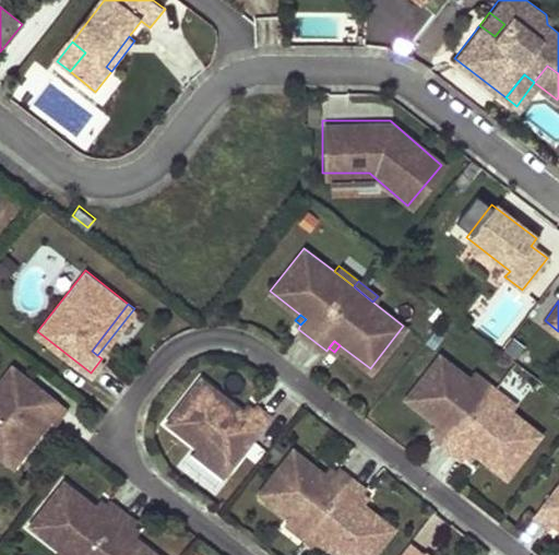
[(475,451),(506,474),(539,432),(509,408),(489,392),(470,377),(439,354),(405,397),(436,420),(441,424),(436,430),(433,435),(448,446),(462,457),(465,453),(470,447),(475,451)]
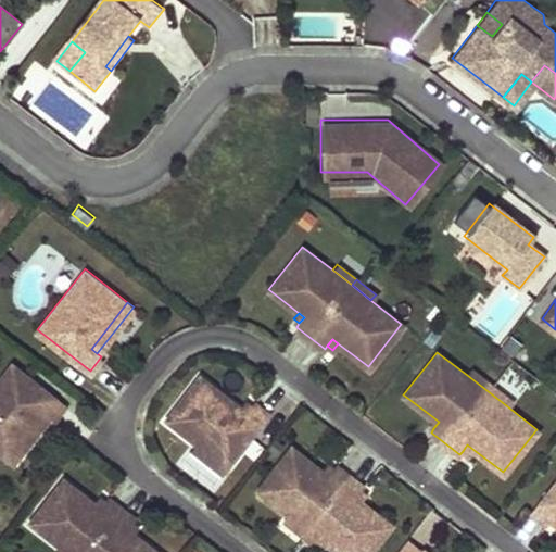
[(12,362),(0,376),(0,451),(7,456),(42,410),(49,415),(53,418),(64,403),(12,362)]
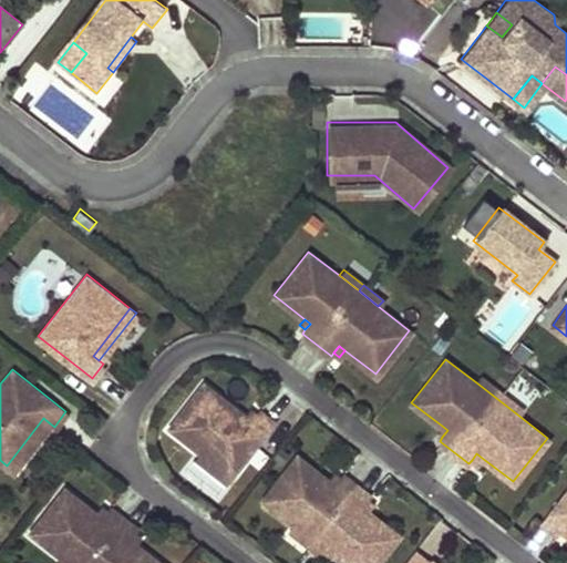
[(476,382),(496,398),(501,392),(481,377),(476,382)]
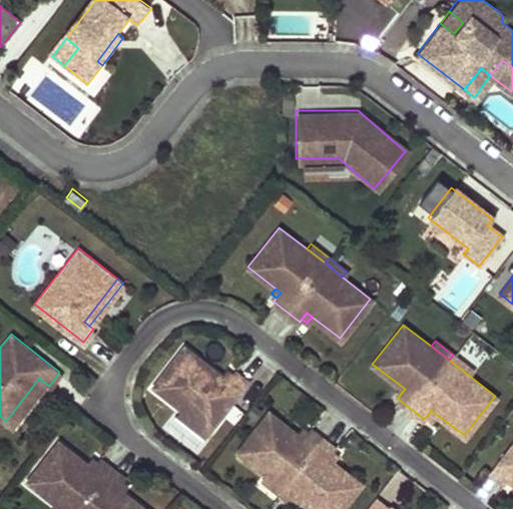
[(185,346),(154,385),(182,407),(210,429),(247,380),(234,370),(232,373),(227,379),(222,375),(185,346)]
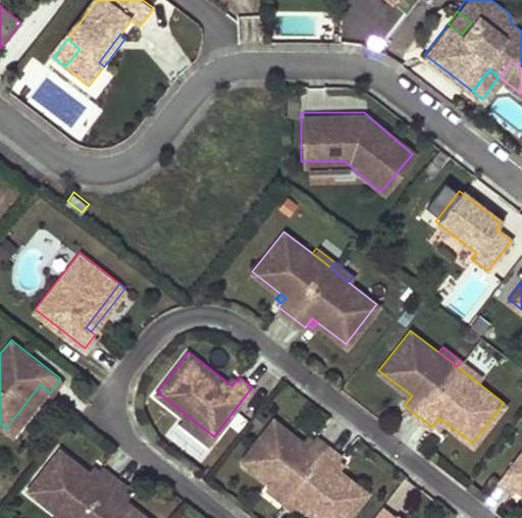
[(479,374),(461,361),(457,366),(475,380),(479,374)]
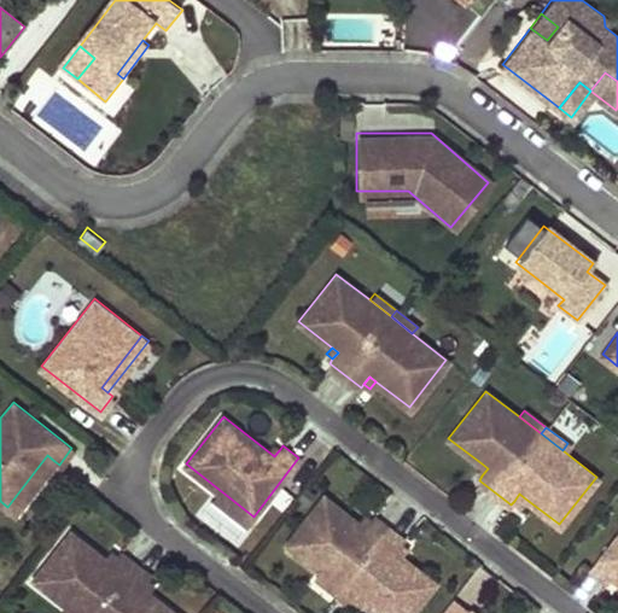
[(273,444),(268,451),(274,456),(280,449),(273,444)]
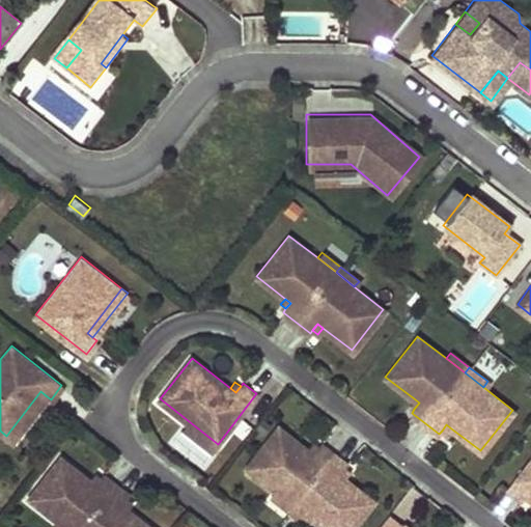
[(40,391),(6,436),(12,440),(47,396),(40,391)]
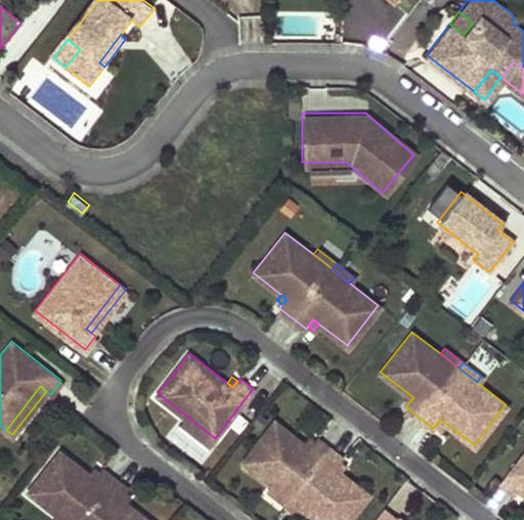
[(413,397),(408,393),(403,399),(408,403),(413,397)]
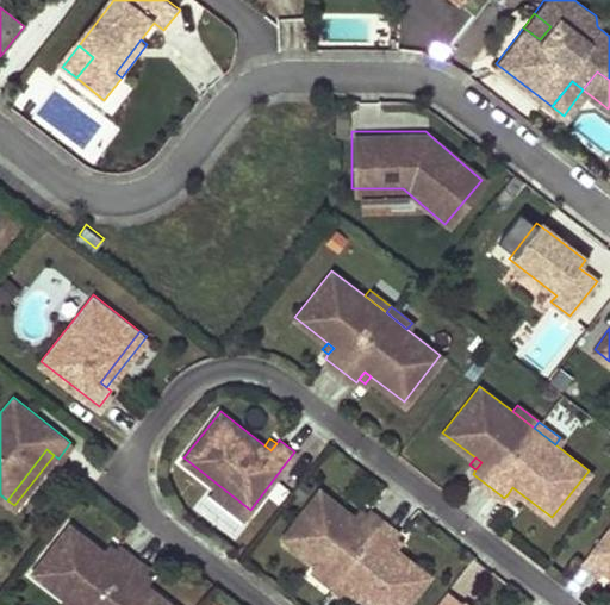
[(244,516),(250,510),(217,484),(212,491),(244,516)]
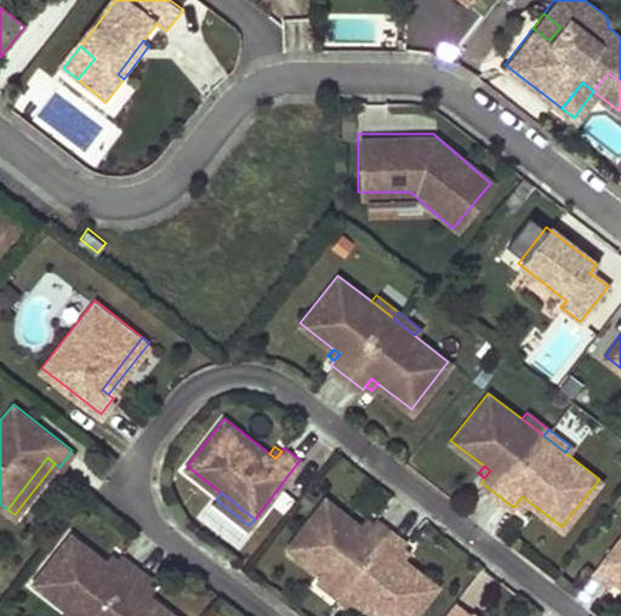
[(523,508),(528,501),(522,496),(517,503),(523,508)]
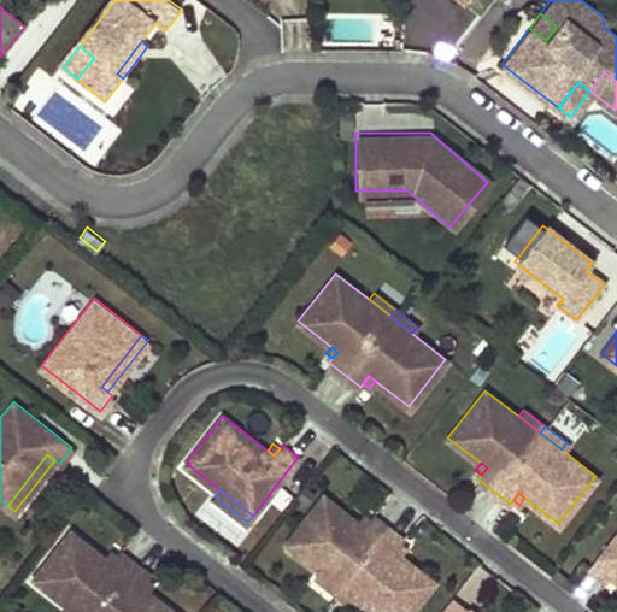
[(376,611),(409,611),(434,581),(401,554),(395,549),(400,542),(404,539),(388,527),(372,515),(369,518),(364,525),(357,521),(324,494),(287,542),(321,569),(342,586),(364,601),(376,611)]
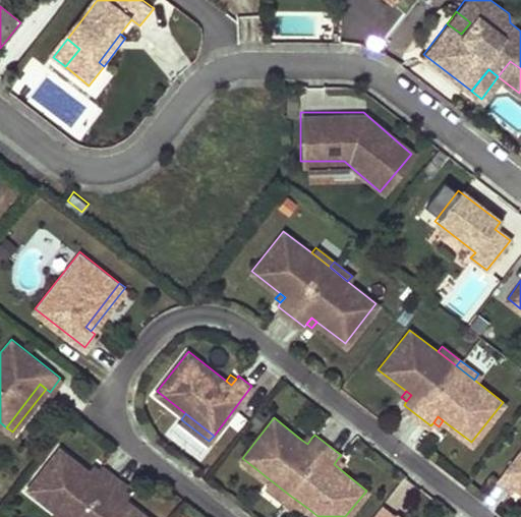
[(306,434),(301,440),(307,444),(311,438),(306,434)]
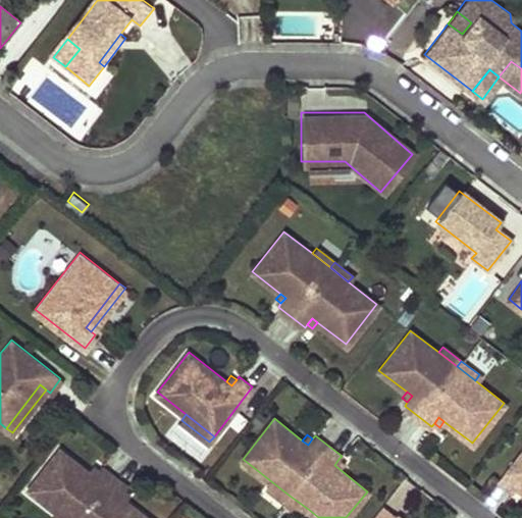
[(88,471),(60,449),(29,488),(57,511),(65,517),(148,517),(125,500),(119,496),(124,489),(127,486),(113,476),(100,465),(98,469),(93,475),(88,471)]
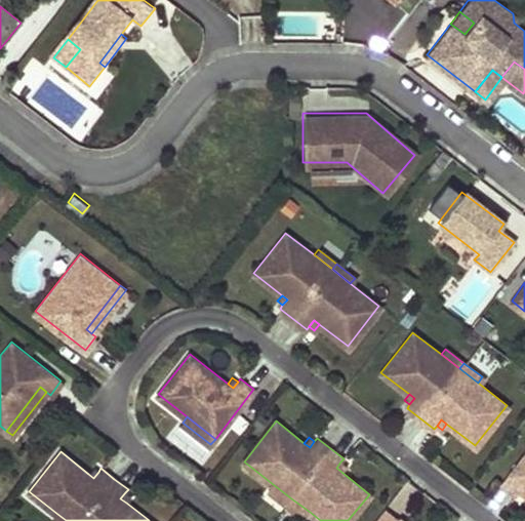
[(524,484),(524,453),(502,482),(517,493),(520,489),(524,483),(524,484)]
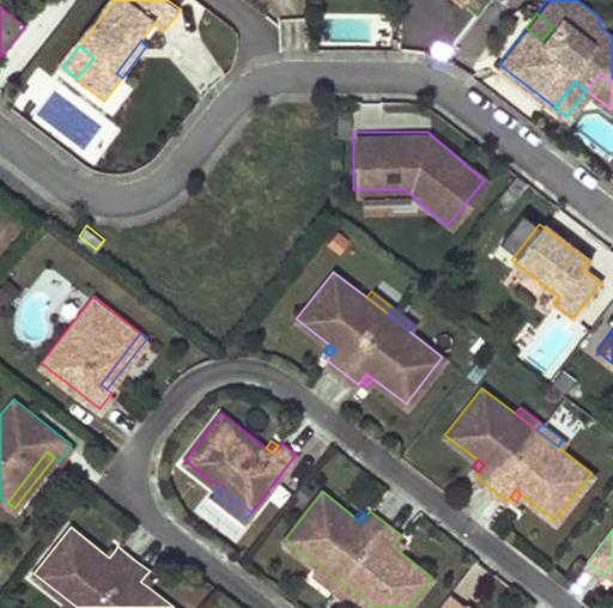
[(393,546),(399,551),(404,543),(398,539),(393,546)]
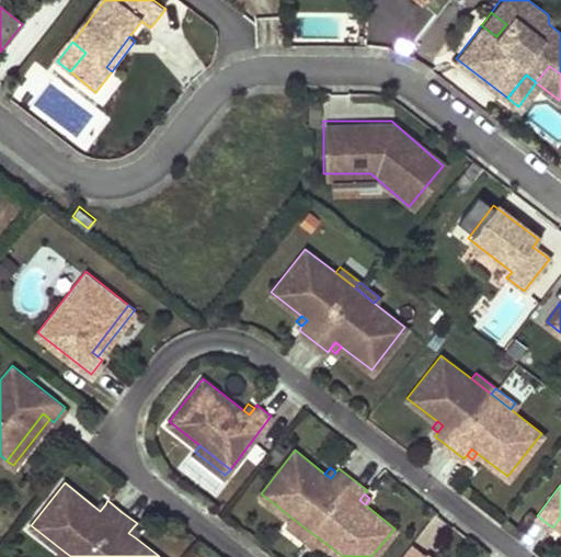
[(100,500),(94,507),(100,511),(105,504),(100,500)]
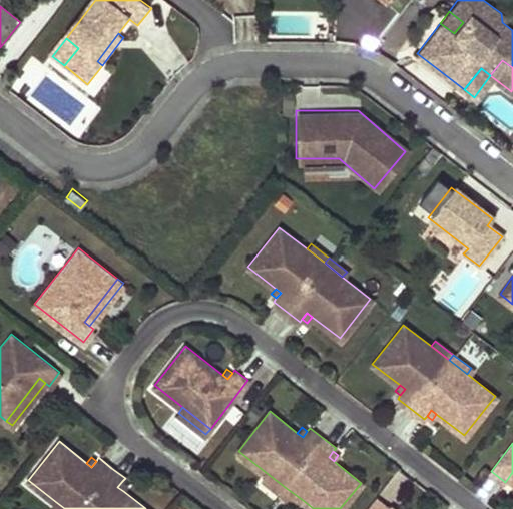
[(280,492),(285,487),(267,473),(263,478),(280,492)]
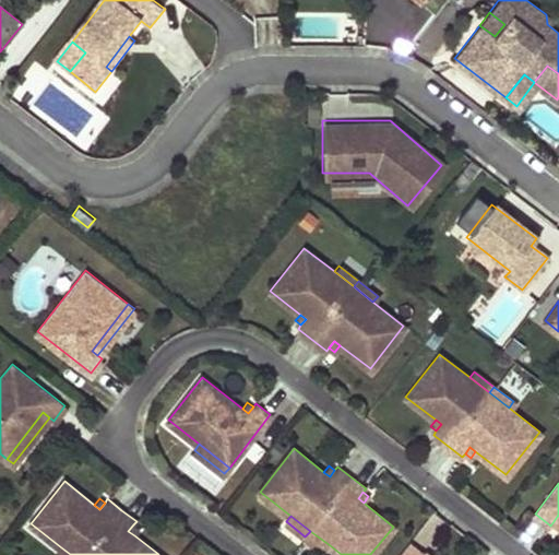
[(128,531),(134,535),(139,529),(133,524),(128,531)]
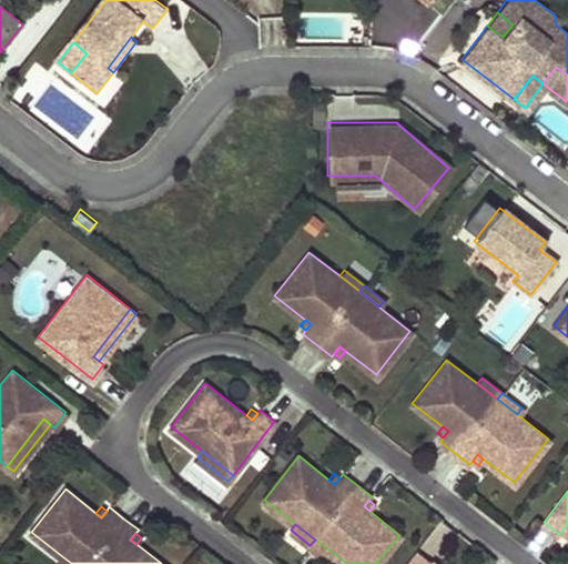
[(315,540),(310,545),(330,561),(335,554),(315,540)]
